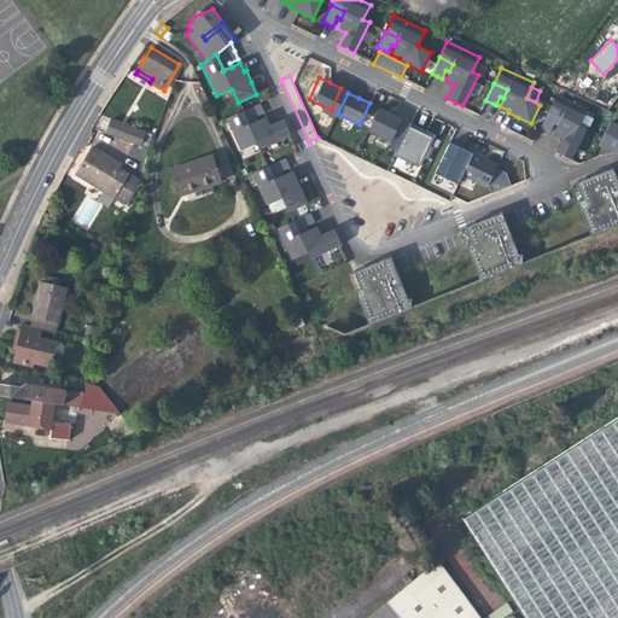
[(561,153),(572,158),(587,127),(581,124),(588,109),(557,94),(549,110),(563,116),(559,124),(554,133),(563,136),(557,151),(561,153)]
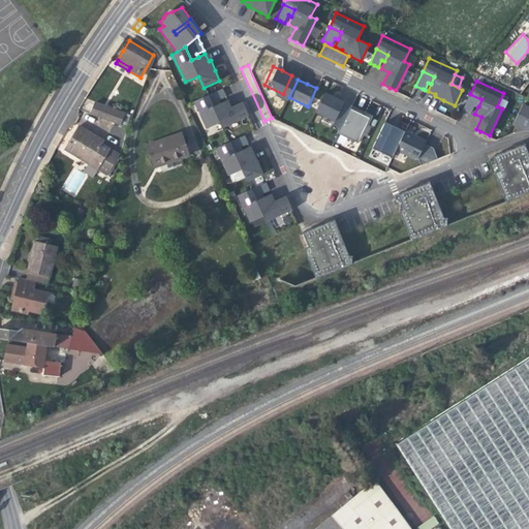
[(139,91),(132,88),(124,106),(131,110),(139,91)]
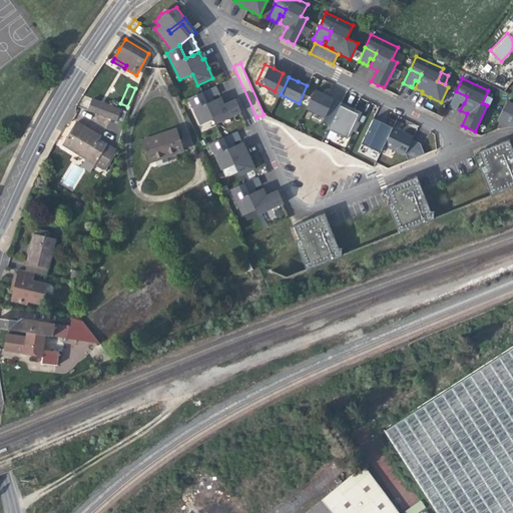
[(215,86),(201,92),(206,103),(213,100),(211,97),(218,93),(216,89),(215,86)]
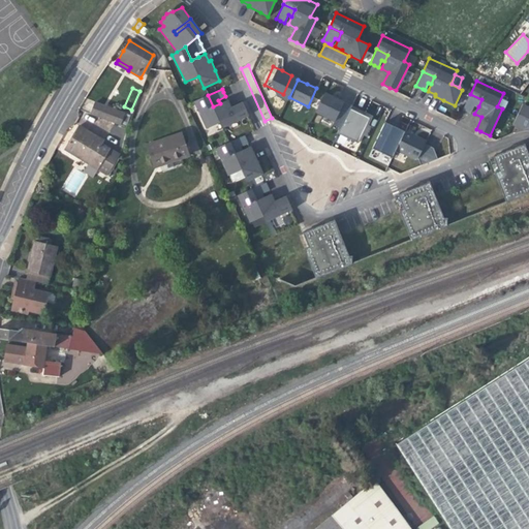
[(338,99),(324,93),(316,112),(335,120),(333,124),(340,128),(351,105),(338,99)]
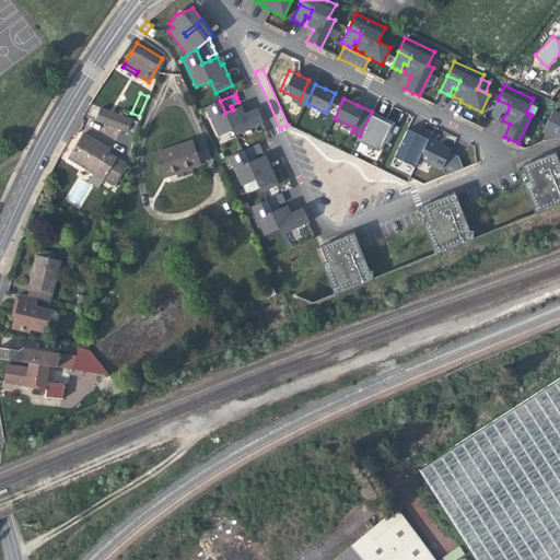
[(502,111),(506,113),(510,105),(498,100),(490,114),(499,118),(502,111)]
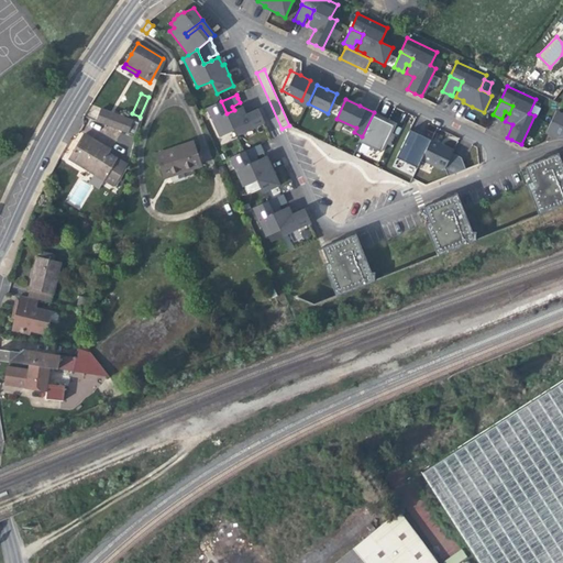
[(234,131),(227,113),(221,101),(207,108),(220,138),(234,131)]
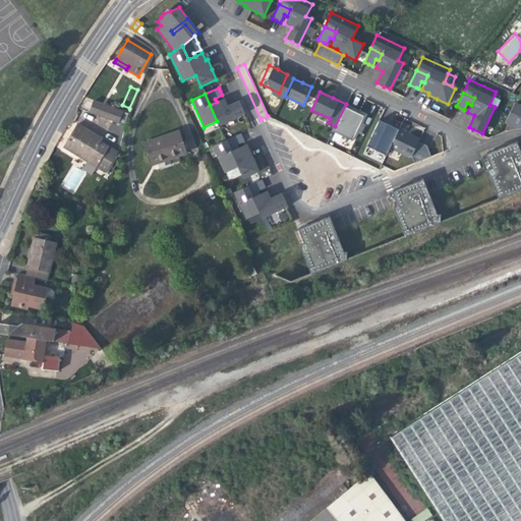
[(217,102),(210,105),(217,121),(219,125),(245,114),(241,105),(239,101),(227,106),(224,99),(217,102)]
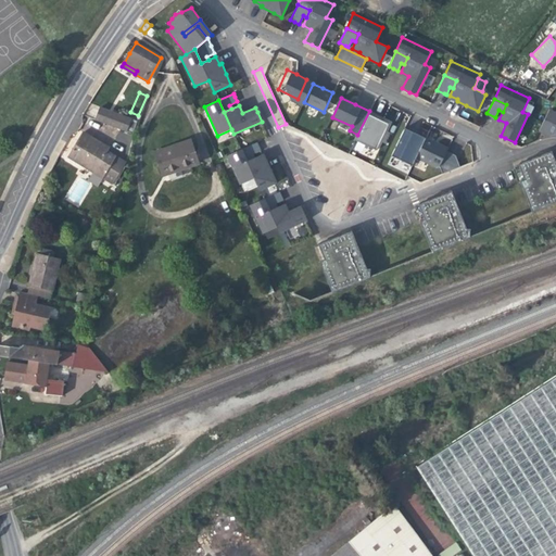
[(101,108),(97,119),(126,130),(130,118),(101,108)]
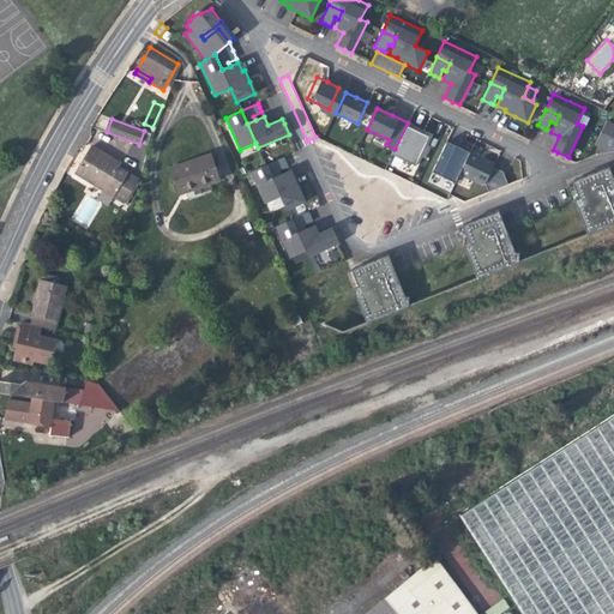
[(613,122),(607,119),(595,143),(607,149),(613,145),(613,122)]
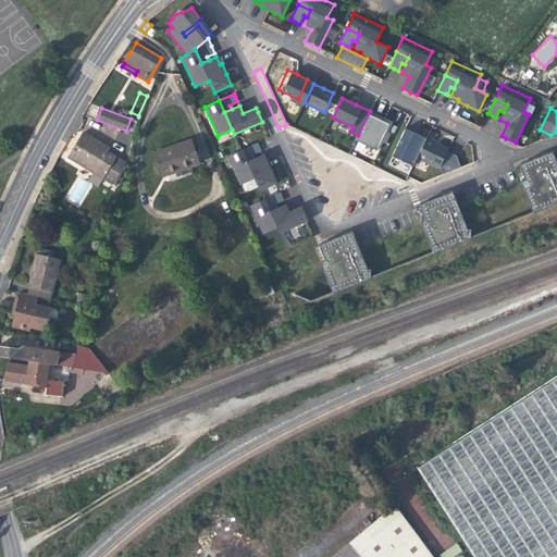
[(379,114),(370,111),(358,135),(356,139),(376,149),(390,123),(383,121),(378,118),(379,114)]
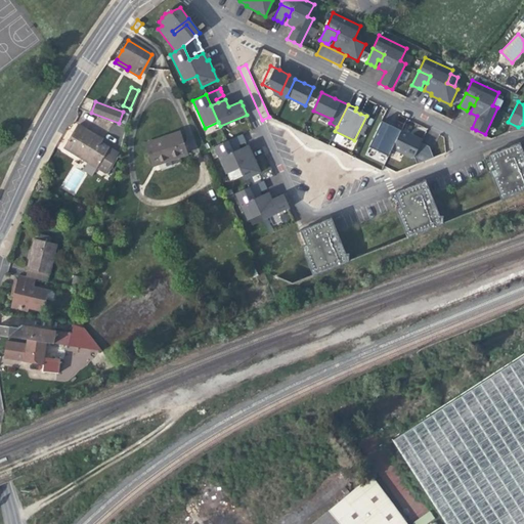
[(390,125),(382,121),(369,146),(389,156),(392,148),(401,130),(390,125)]
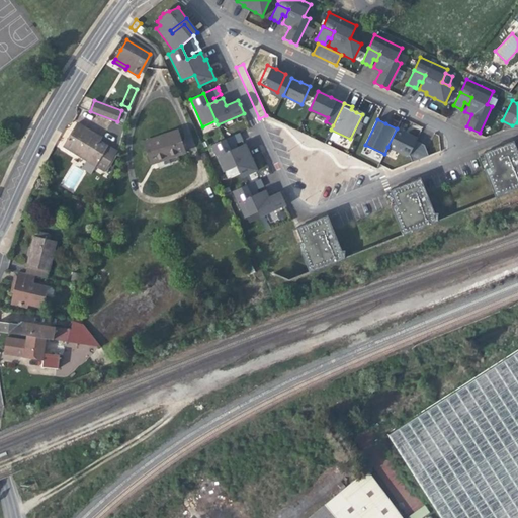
[(64,146),(88,161),(90,158),(98,163),(108,146),(100,141),(102,138),(78,123),(72,133),(64,146)]
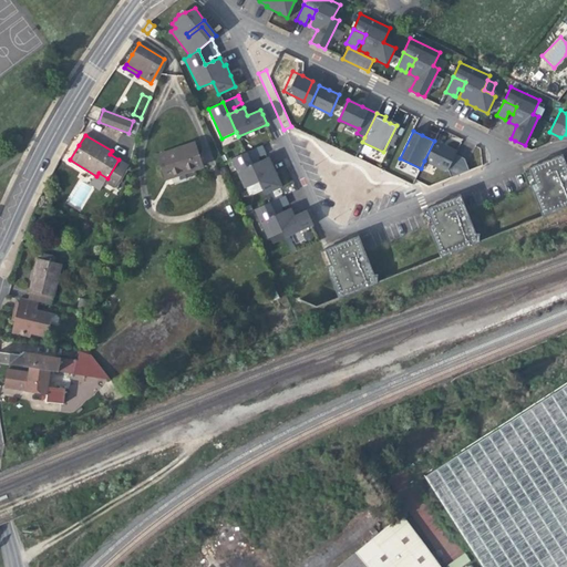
[(445,146),(434,141),(424,161),(445,169),(449,168),(456,151),(445,146)]
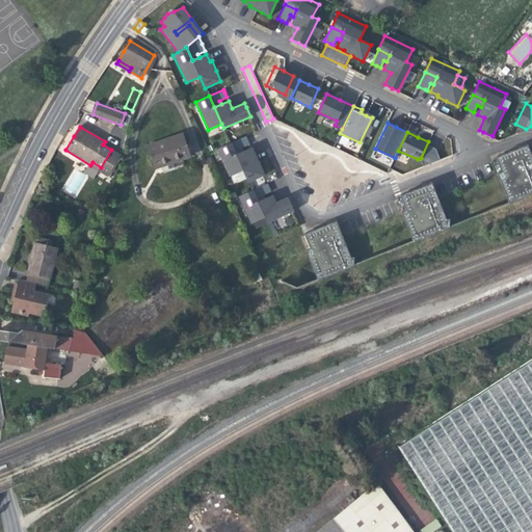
[(148,145),(151,154),(156,152),(161,166),(190,156),(182,134),(148,145)]
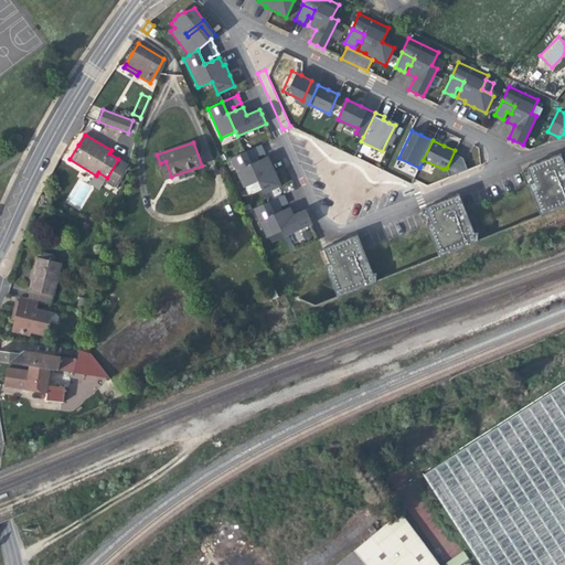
[(258,181),(251,164),(249,160),(257,157),(264,153),(264,151),(260,145),(231,159),(244,188),(258,181)]
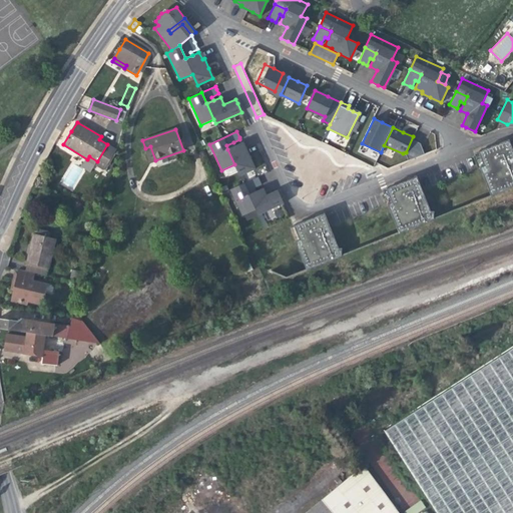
[(488,173),(496,193),(512,185),(512,147),(511,143),(504,146),(502,141),(495,144),(478,151),(484,164),(480,166),(484,175),(488,173)]
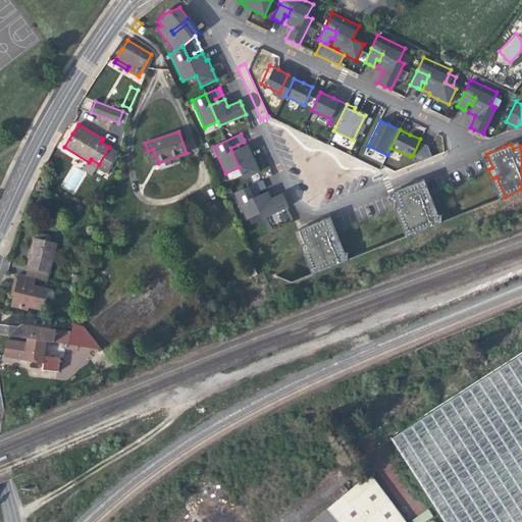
[(239,149),(231,152),(239,167),(244,178),(260,171),(256,163),(251,152),(249,152),(246,145),(239,149)]
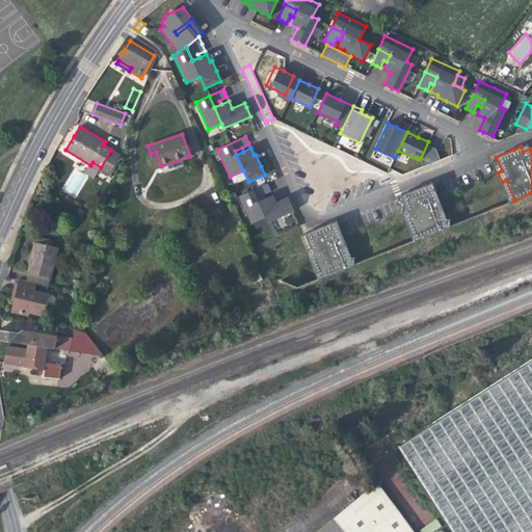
[(156,168),(161,166),(156,152),(151,154),(154,161),(156,168)]
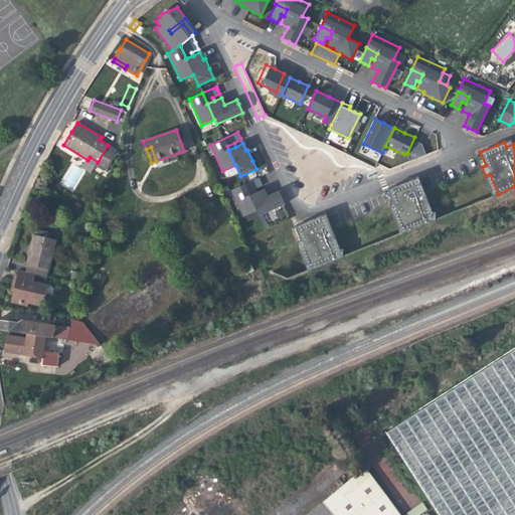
[(476,153),(482,167),(486,165),(480,152),(476,153)]
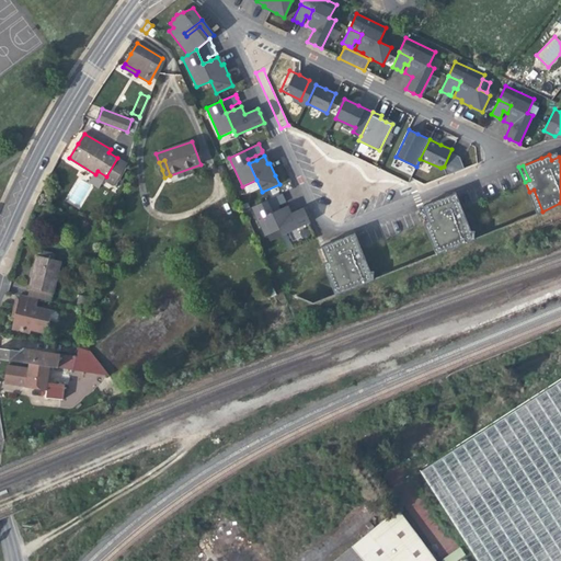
[(534,190),(529,192),(538,214),(542,212),(534,190)]
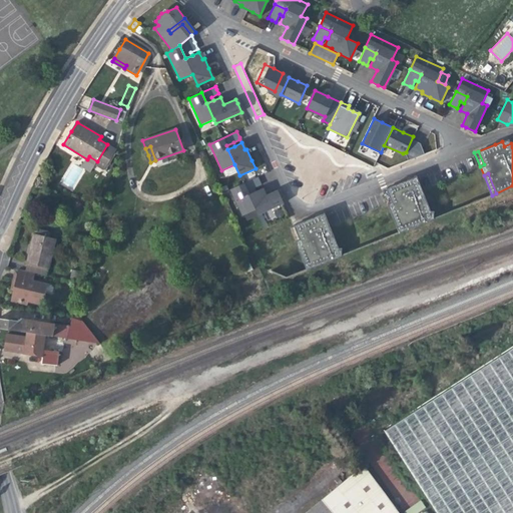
[(258,176),(243,183),(248,194),(255,191),(254,188),(262,184),(259,179),(258,176)]
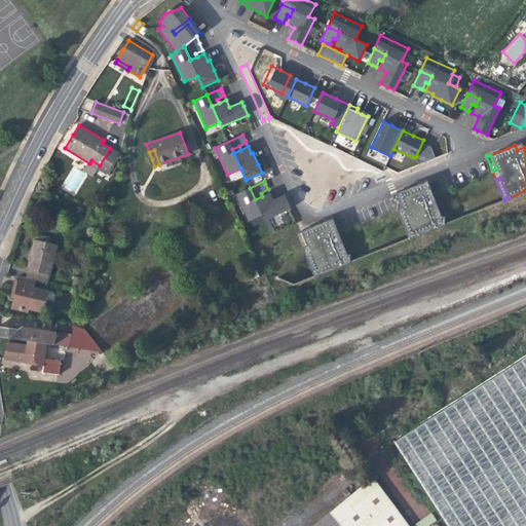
[(406,216),(414,236),(446,224),(445,223),(445,216),(442,216),(429,185),(422,188),(420,183),(410,187),(397,193),(402,207),(399,209),(398,209),(401,218),(406,216)]
